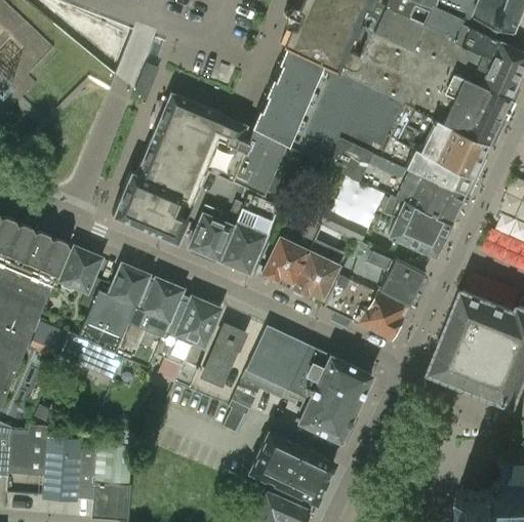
[(16,82),(52,46),(5,0),(0,0),(0,27),(19,47),(8,58),(12,63),(5,71),(16,82)]
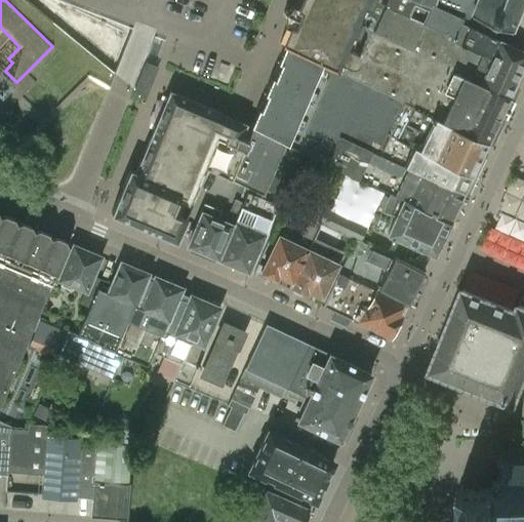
[(299,0),(296,9),(299,12),(293,28),(288,27),(281,45),(286,47),(285,48),(339,74),(339,73),(360,28),(353,24),(362,0),(299,0)]
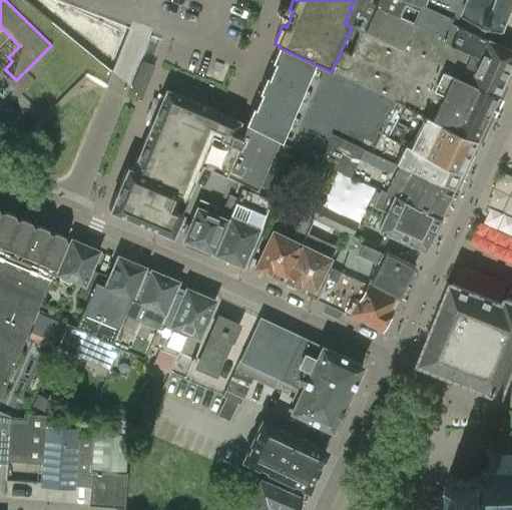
[(425,8),(401,0),(379,0),(377,8),(442,38),(440,41),(471,55),(466,67),(467,68),(475,72),(477,75),(502,86),(511,65),(511,53),(481,39),(467,31),(468,27),(454,20),(449,18),(448,19),(425,8)]
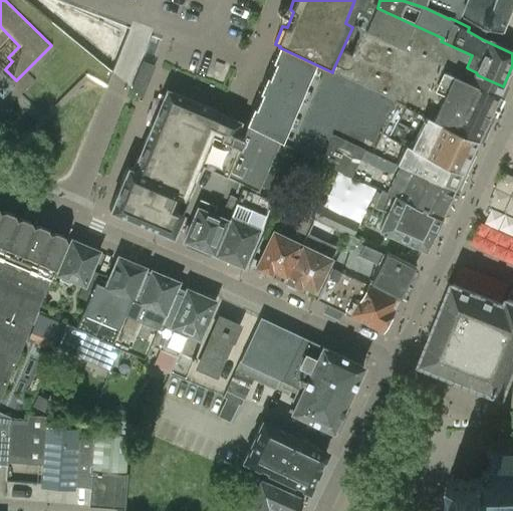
[(512,0),(402,0),(426,8),(427,4),(452,13),(450,18),(455,20),(469,27),(468,31),(482,39),(487,27),(500,33),(512,3),(512,0)]
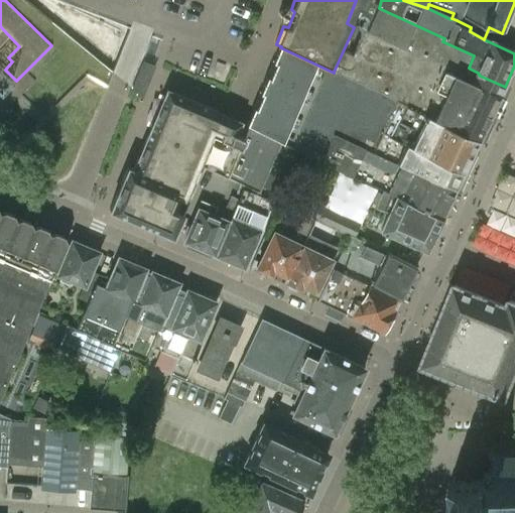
[(444,38),(379,8),(367,33),(354,27),(334,72),(480,141),(505,87),(480,76),(478,73),(470,69),(469,68),(474,55),(442,41),(444,38)]
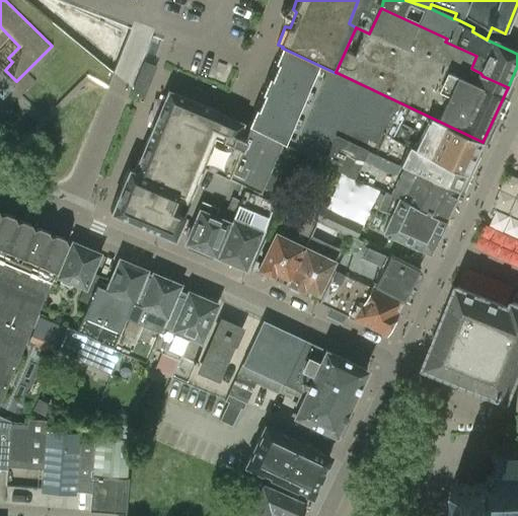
[(248,128),(257,132),(284,146),(285,146),(323,164),(329,152),(335,136),(353,145),(382,135),(465,177),(481,144),(482,144),(483,142),(336,72),(336,73),(282,48),(248,128)]
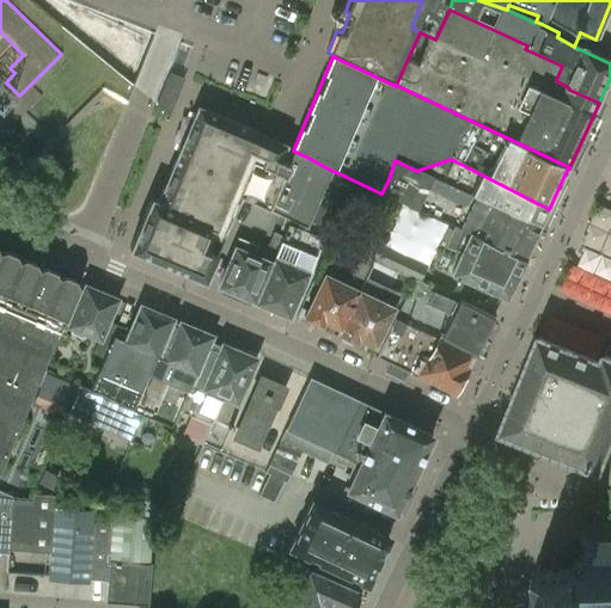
[(156,109),(166,118),(170,111),(172,102),(182,79),(169,74),(156,109)]
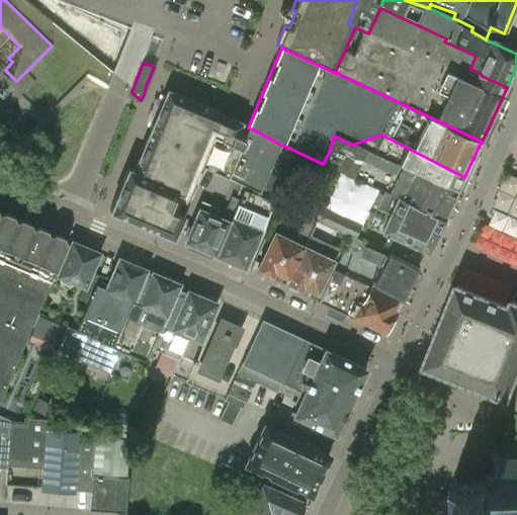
[(216,73),(224,76),(227,68),(219,65),(216,73)]
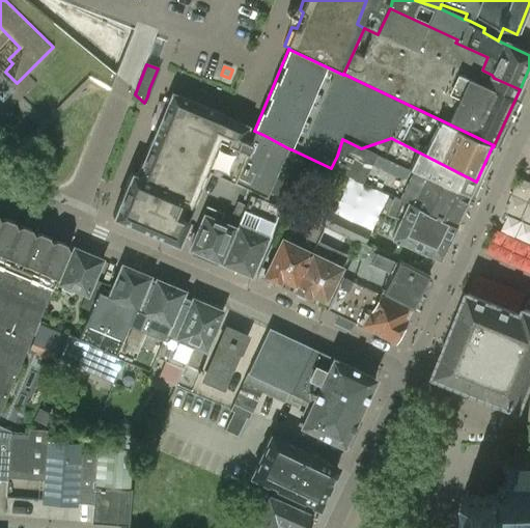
[(1,71),(0,71),(0,93),(2,95),(14,82),(1,71)]
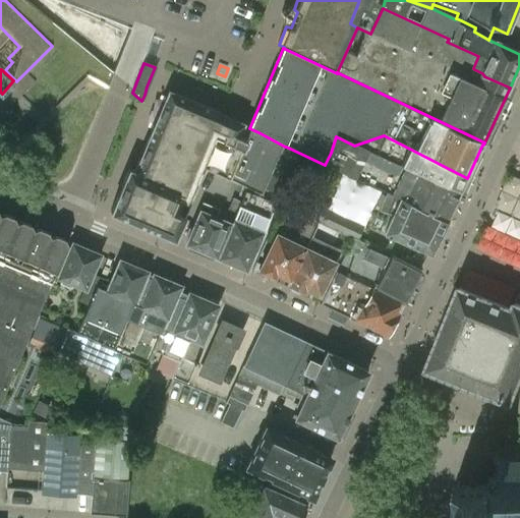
[(218,117),(219,114),(169,94),(135,174),(129,172),(111,215),(174,241),(205,170),(263,197),(285,147),(258,132),(253,144),(248,141),(250,136),(240,132),(242,127),(218,117)]
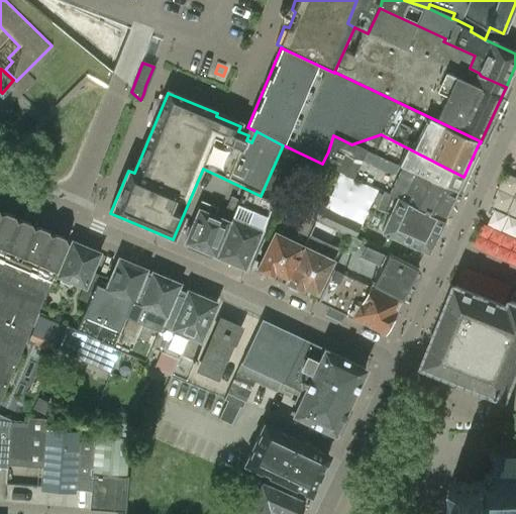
[(381,134),(351,144),(456,192),(463,177),(381,134)]
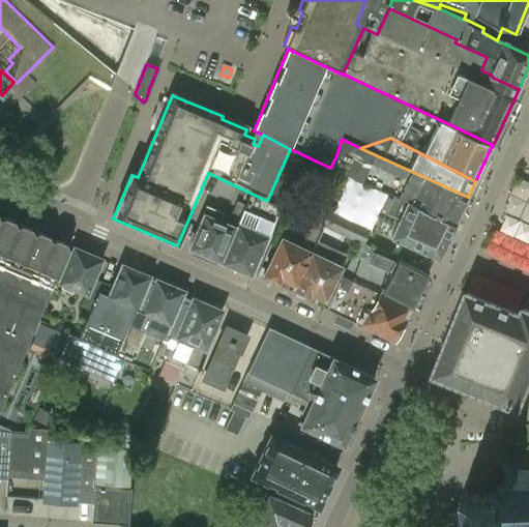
[(394,198),(454,228),(468,197),(360,148),(342,139),(336,155),(330,168),(394,198)]
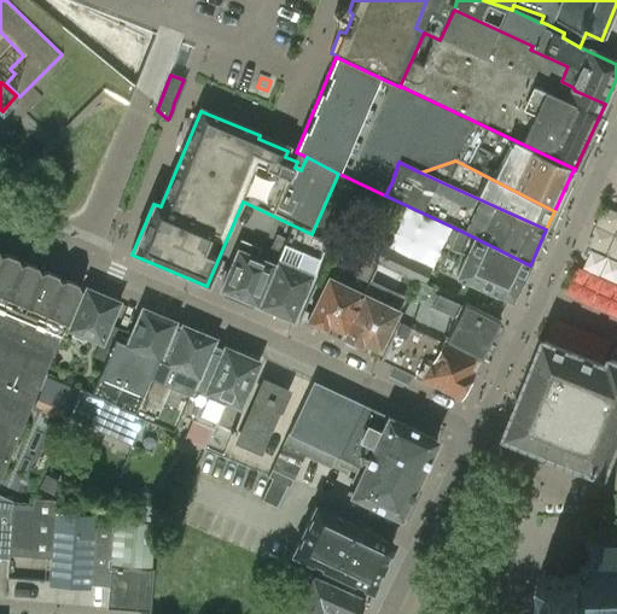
[(322,228),(329,215),(337,218),(354,181),(339,174),(338,174),(315,226),(322,228)]
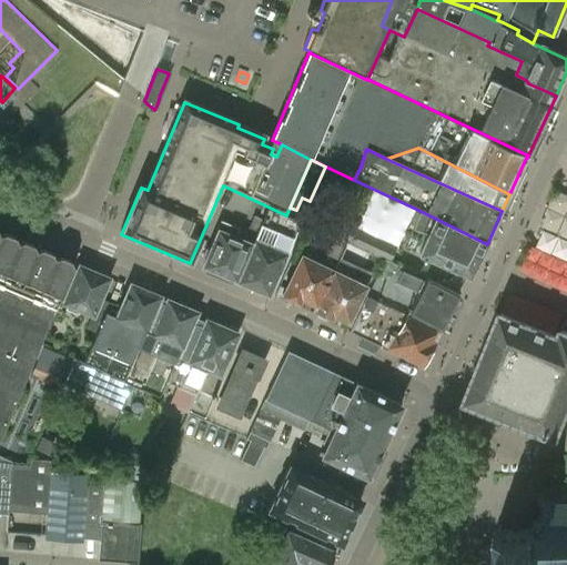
[(566,177),(560,175),(542,249),(566,255),(566,177)]
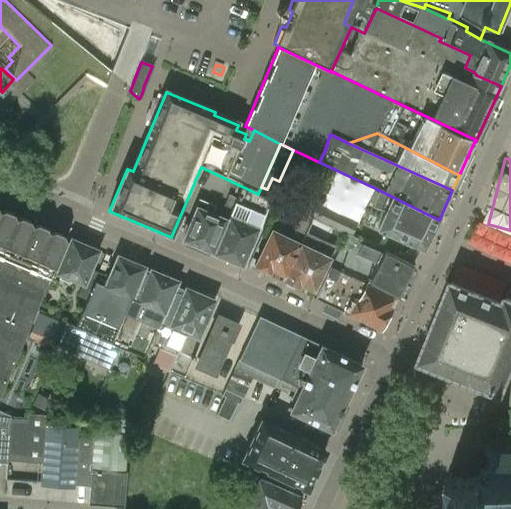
[(324,205),(359,223),(368,204),(372,206),(378,194),(350,180),(347,186),(337,180),(324,205)]
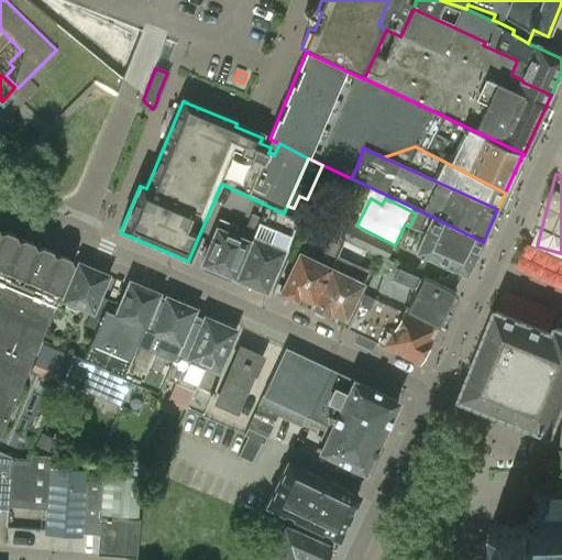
[(267,295),(285,254),(297,222),(265,209),(261,221),(260,220),(234,281),(267,295)]
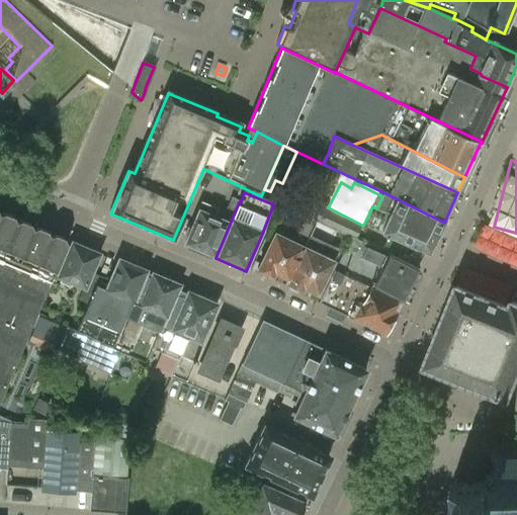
[(278,208),(295,217),(303,200),(286,193),(278,208)]
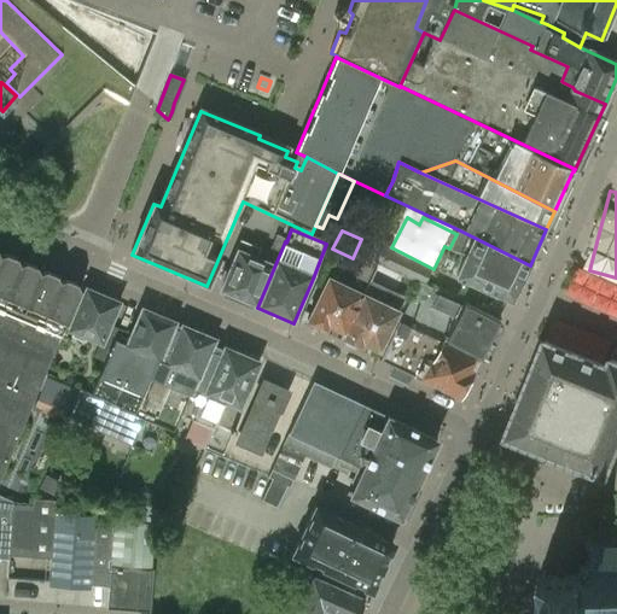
[(530,265),(460,231),(452,250),(466,257),(457,280),(508,302),(511,303),(530,265)]
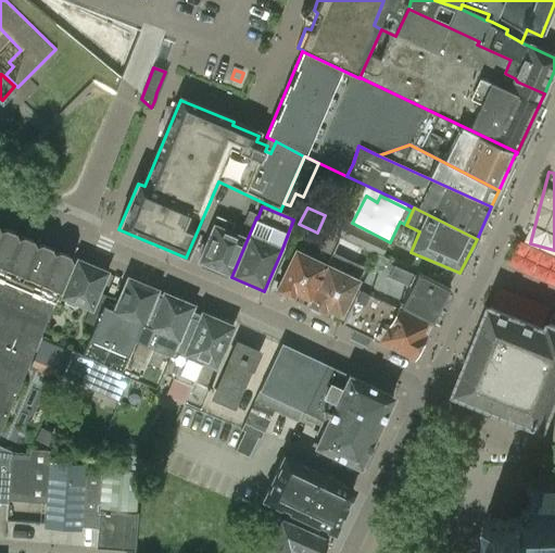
[(240,238),(237,237),(240,228),(215,218),(207,239),(210,239),(200,263),(231,277),(256,217),(250,215),(240,238)]
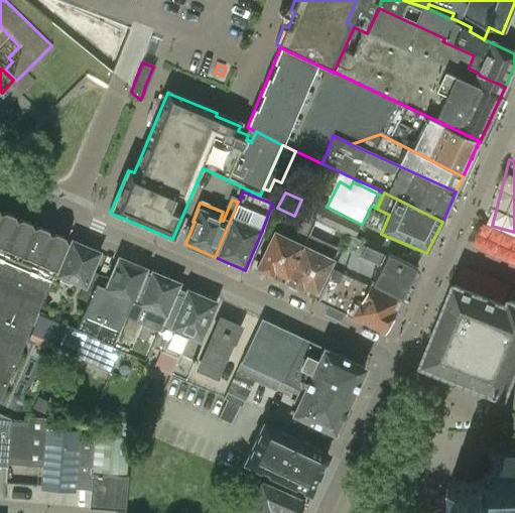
[(310,219),(355,240),(361,227),(316,206),(310,219)]
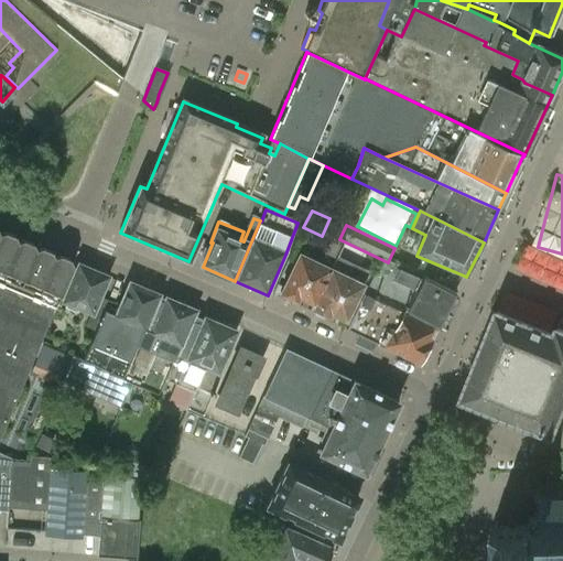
[(0,441),(41,345),(76,262),(75,262),(73,267),(0,235),(0,441)]
